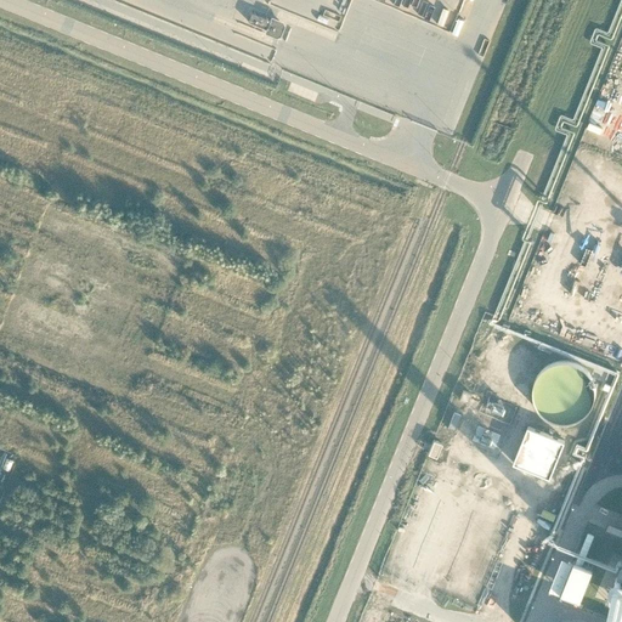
[(266,30),(276,34),(278,33),(282,24),(282,22),(271,18),(270,20),(252,12),(248,21),(267,28),(266,30)]
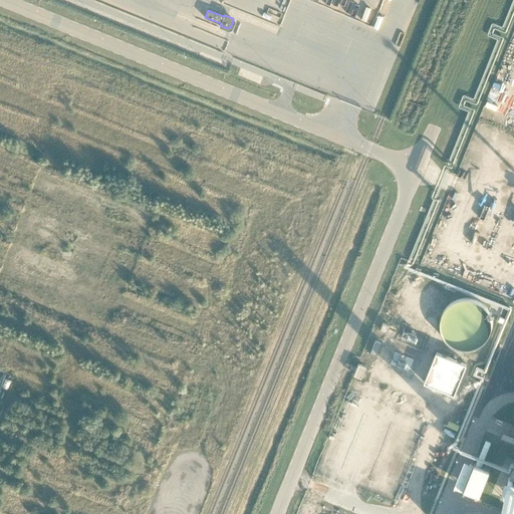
[(449,297),(445,343),(497,347),(501,302),(449,297)]
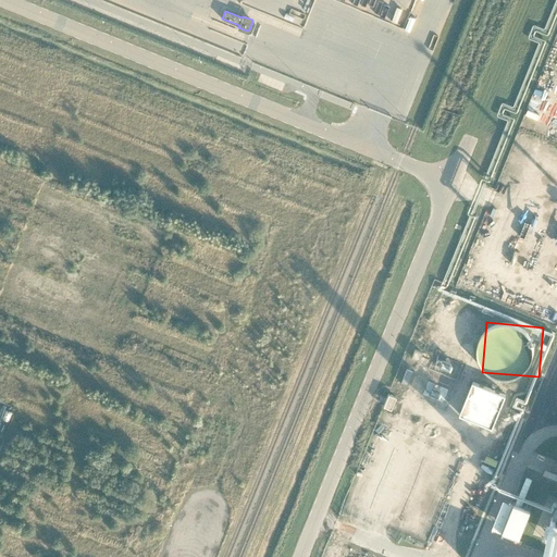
[(415,348),(411,357),(419,359),(422,351),(415,348)]
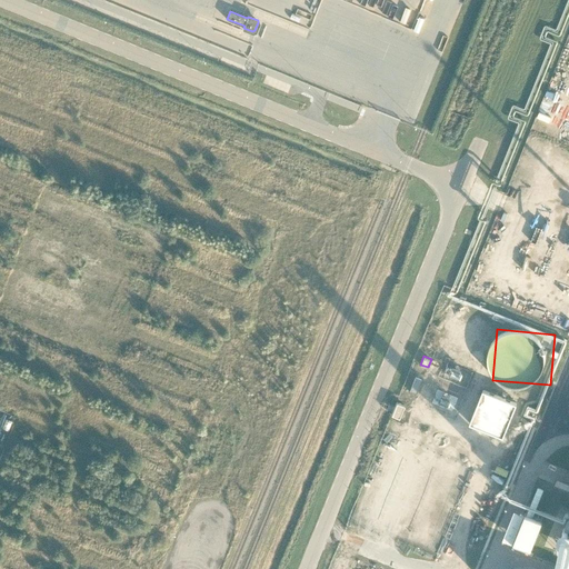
[(416,377),(410,391),(416,393),(421,379),(416,377)]
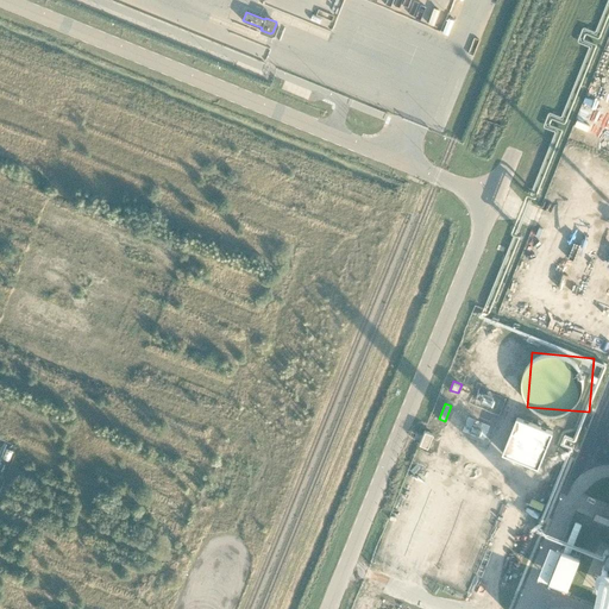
[(553,431),(518,416),(503,452),(539,468),(553,431)]
